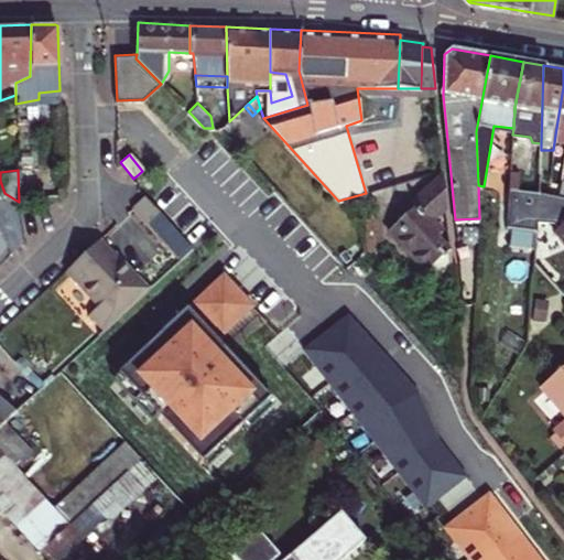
[(509,190),(518,190),(520,173),(510,171),(509,190)]
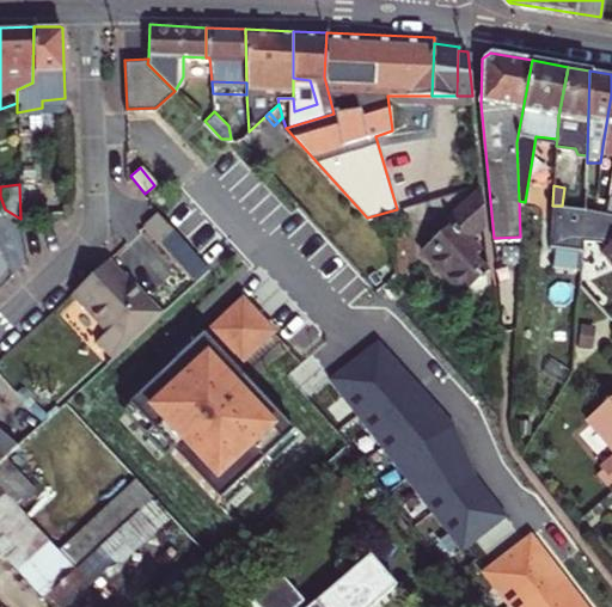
[(470,234),(484,220),(481,188),(444,222),(446,225),(422,246),(472,304),(490,287),(489,270),(475,253),(481,247),(470,234)]
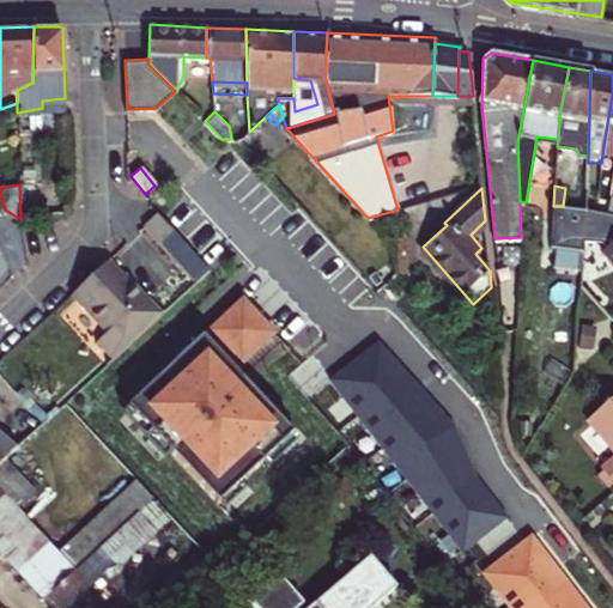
[(595,212),(607,214),(610,196),(611,195),(599,193),(599,198),(595,212)]
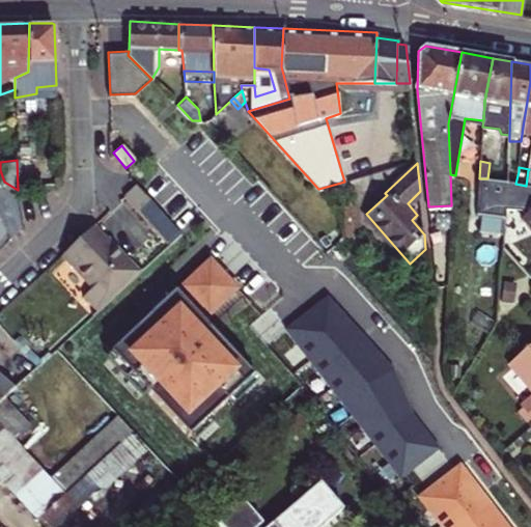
[(508,182),(515,184),(519,171),(508,170),(508,182)]
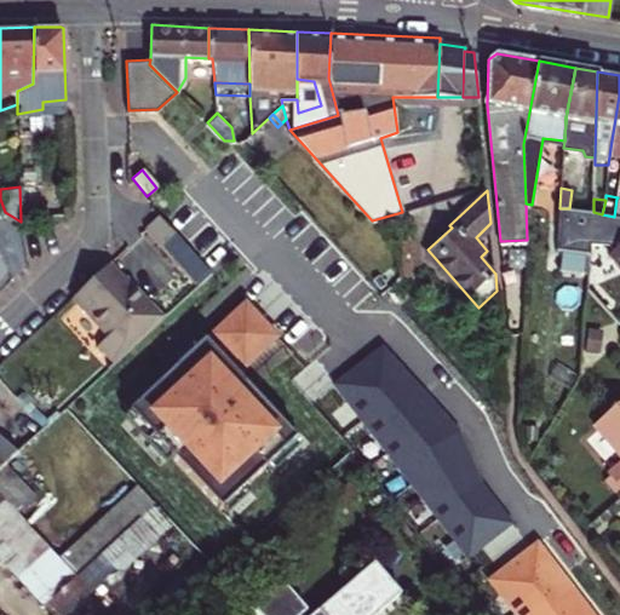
[(569,208),(560,208),(557,248),(562,249),(590,252),(591,241),(608,242),(613,248),(608,252),(619,265),(619,217),(614,217),(602,214),(593,212),(569,208)]
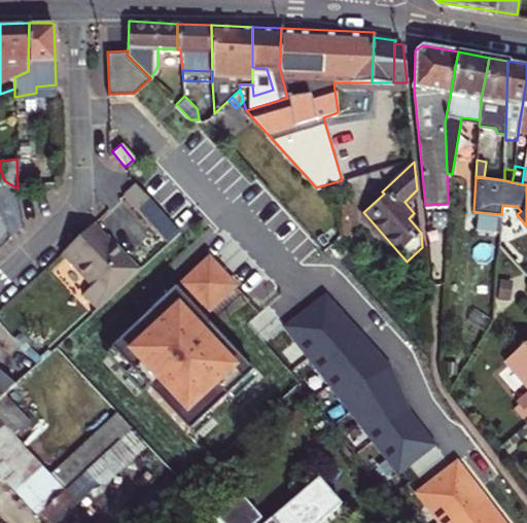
[(169,240),(180,230),(139,185),(136,181),(124,194),(166,239),(167,237),(169,240)]
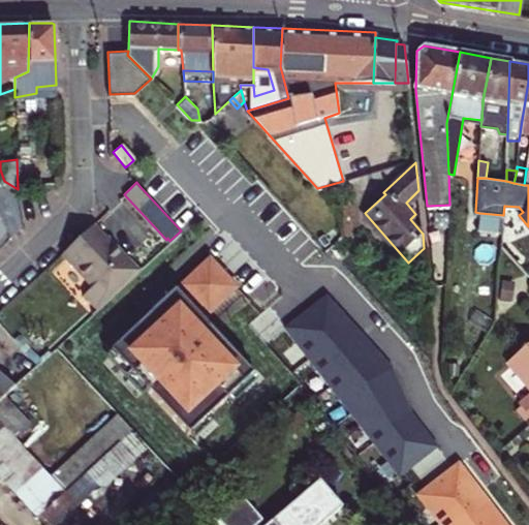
[(502,230),(503,215),(479,213),(477,228),(502,230)]
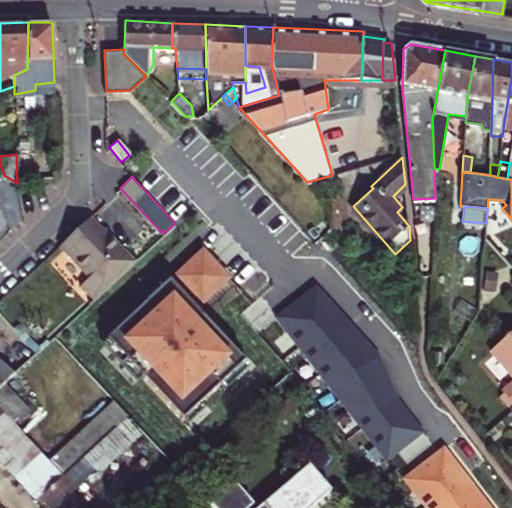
[(93,300),(133,262),(90,216),(61,243),(91,275),(80,286),(93,300)]
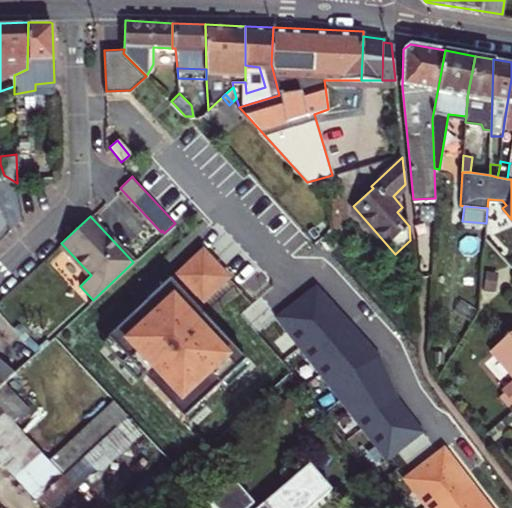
[(228,276),(201,247),(143,301),(138,296),(101,331),(180,417),(242,359),(194,307),(228,276)]
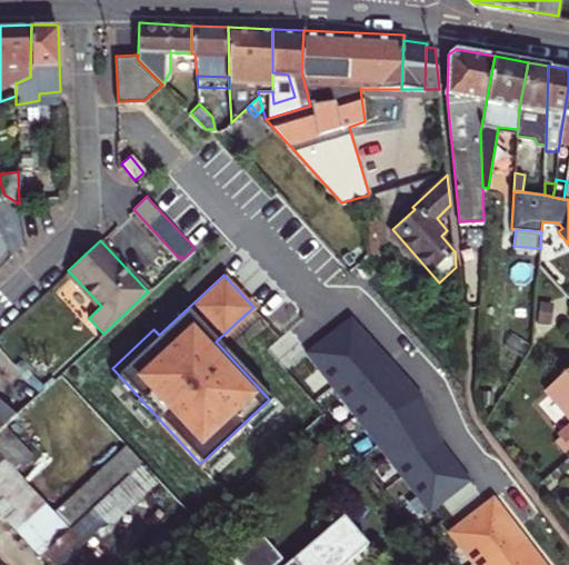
[(537,320),(551,323),(553,300),(540,298),(537,320)]
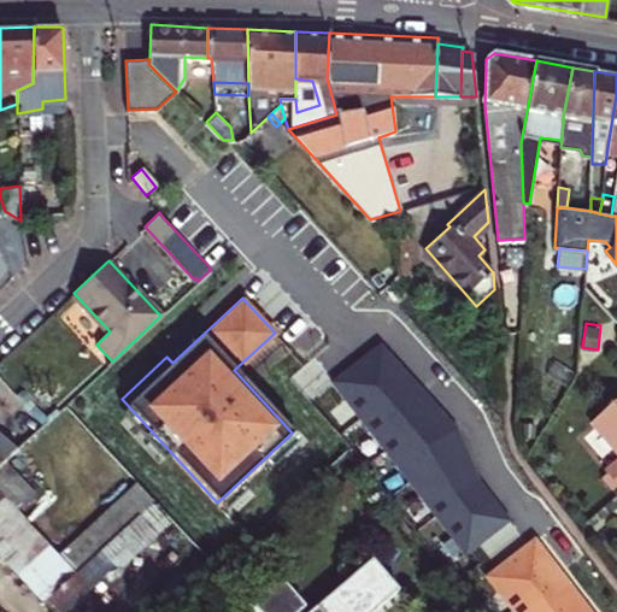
[(331,378),(469,551),(512,517),(483,481),(458,425),(382,339),(331,378)]
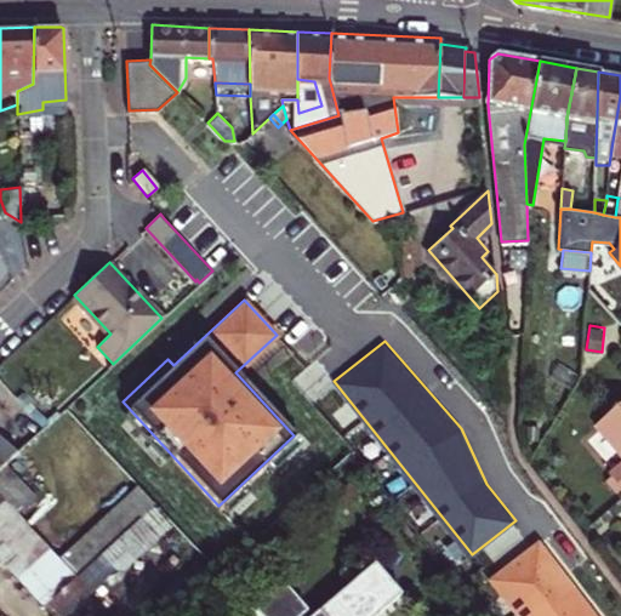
[(620,485),(620,399),(594,422),(620,452),(620,458),(608,471),(620,485)]
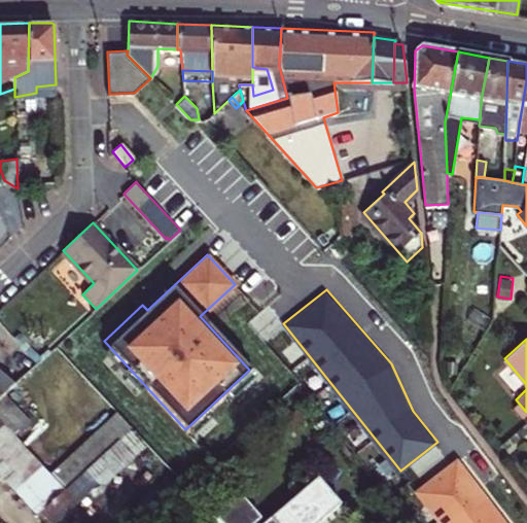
[(0,394),(3,392),(14,382),(0,367),(0,394)]
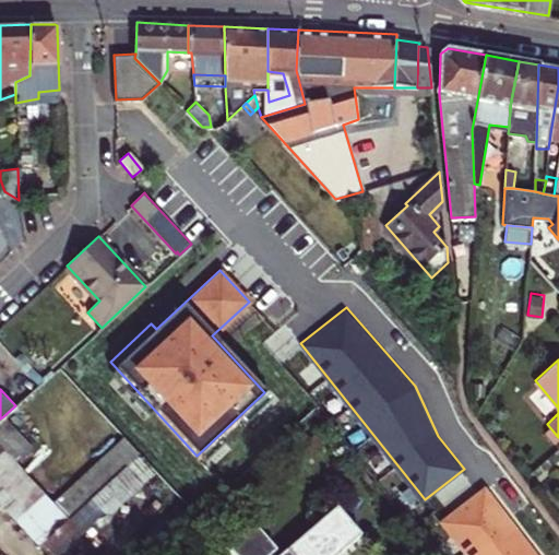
[(3,416),(0,418),(0,445),(15,461),(32,446),(3,416)]
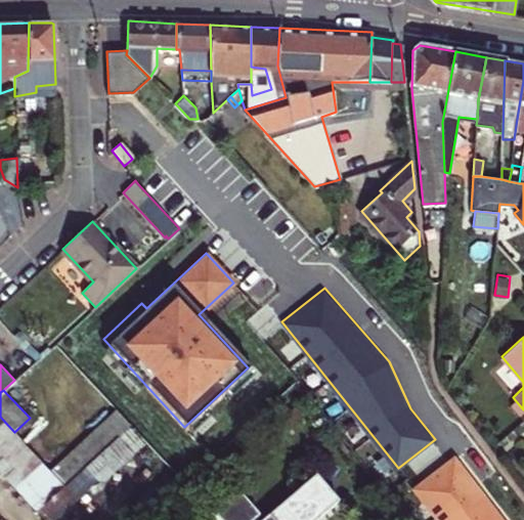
[(118,409),(51,471),(64,484),(131,424),(118,409)]
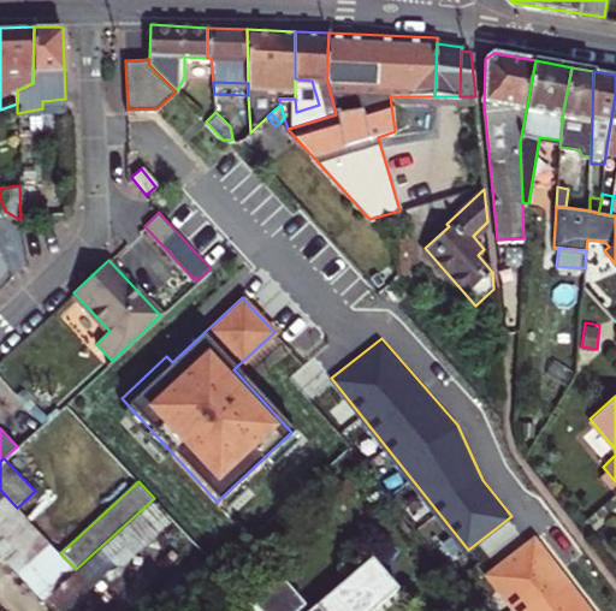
[(22,568),(49,543),(17,508),(0,490),(0,534),(3,537),(0,539),(0,555),(17,573),(22,568)]
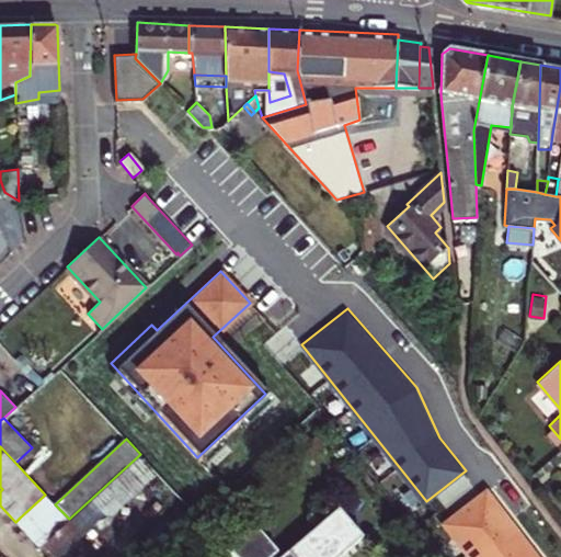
[(140,454),(69,519),(44,543),(56,556),(103,512),(109,516),(157,472),(140,454)]
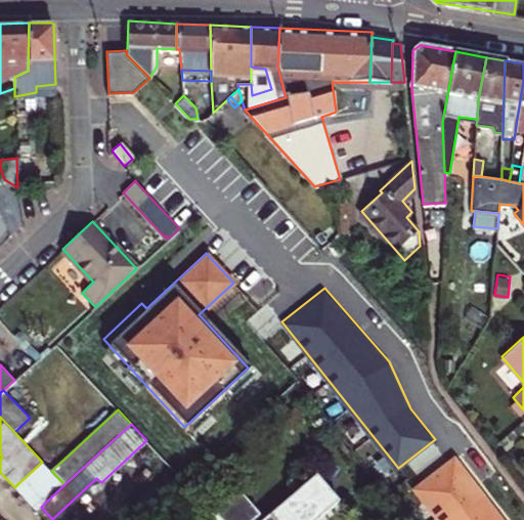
[(506,519),(455,455),(411,488),(436,519),(506,519)]
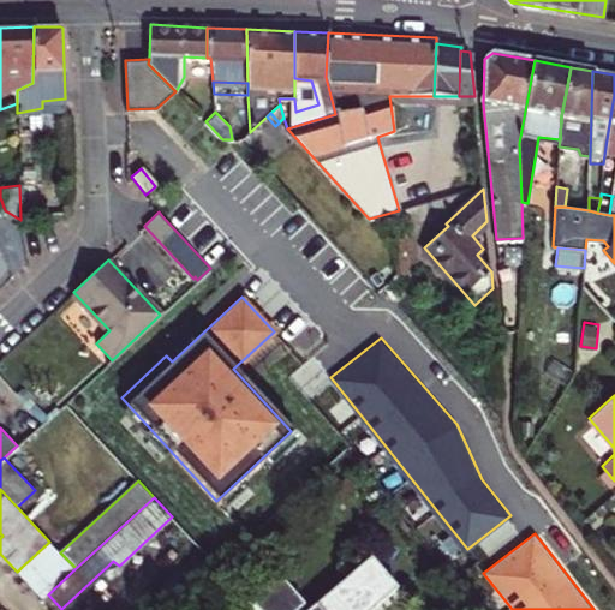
[(48,594),(76,568),(60,552),(49,542),(22,567),(48,594)]
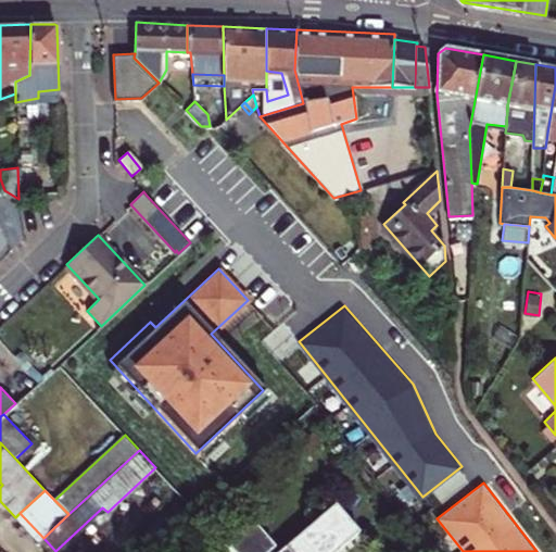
[(311,551),(312,551),(333,551),(359,530),(336,502),(297,535),(306,547),(300,551),(293,551),(287,544),(277,551),(273,551),(270,549),(276,544),(252,516),(245,521),(244,521),(239,526),(237,524),(236,525),(237,527),(230,532),(231,534),(225,539),(237,551),(311,551)]
